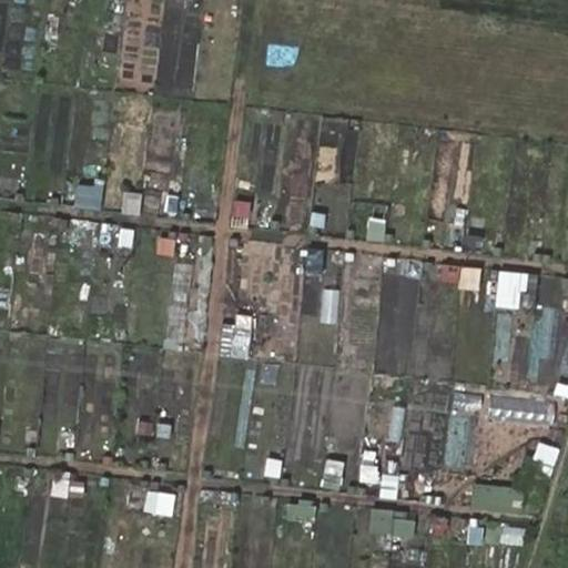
[(72,209),(100,209),(100,185),(73,185),(72,209)]
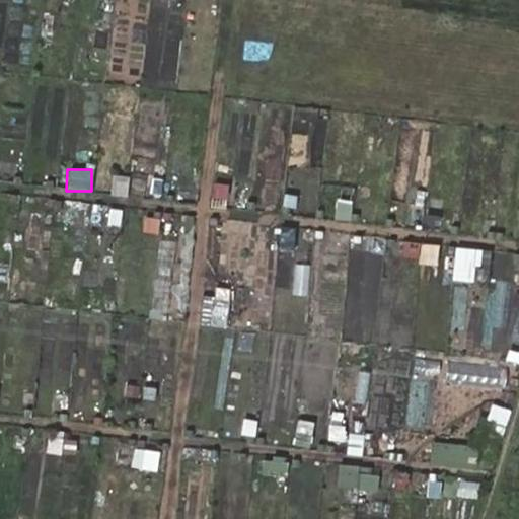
[(110,175),(109,196),(126,196),(126,175),(110,175)]
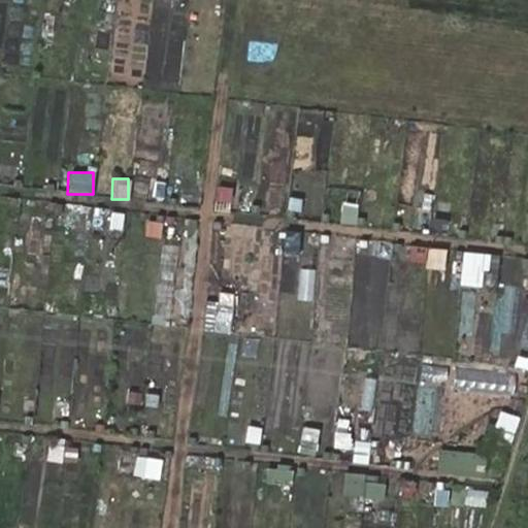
[(71,210),(68,242),(84,243),(88,212),(71,210)]
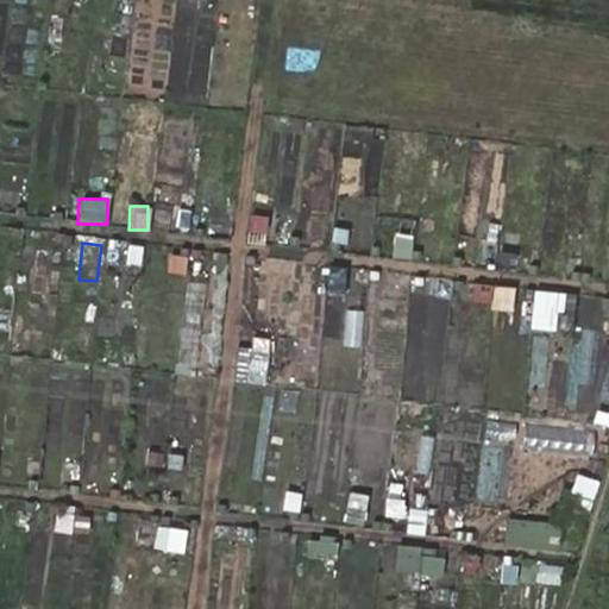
[(71,532),(73,509),(49,507),(48,531),(71,532)]
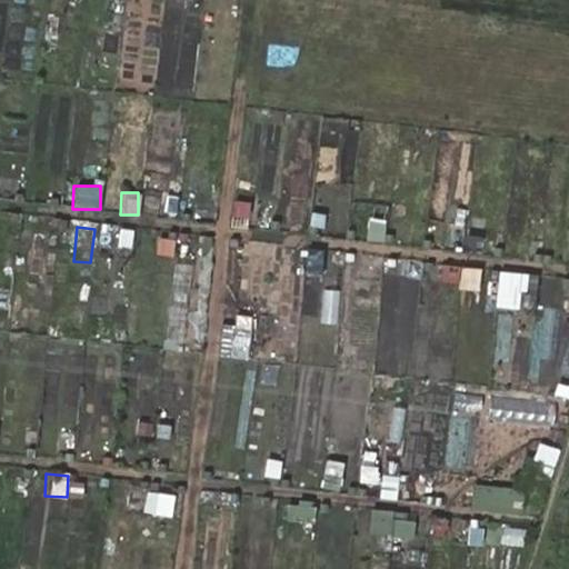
[(521,512),(522,486),(471,482),(469,510),(521,512)]
